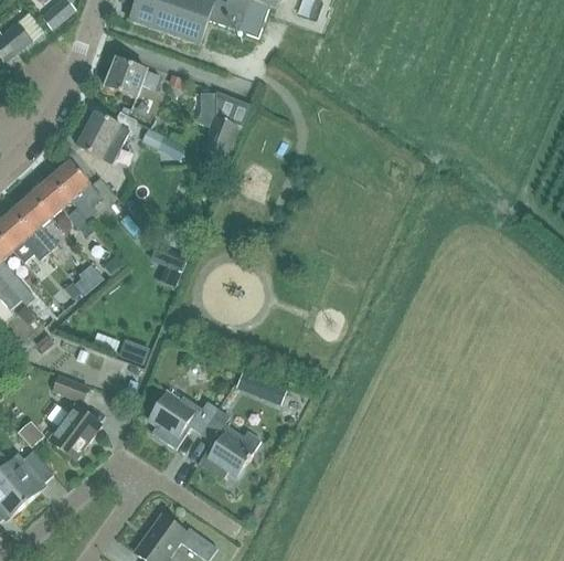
[(13,8),(30,28),(40,19),(22,0),(13,8)]
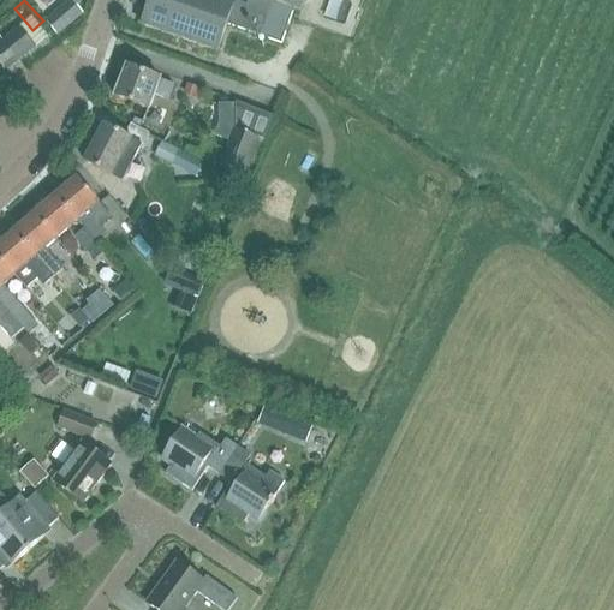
[(245,0),(245,1),(242,0),(147,0),(139,21),(216,47),(225,21),(280,40),(293,5),(299,7),(302,0),(245,0)]
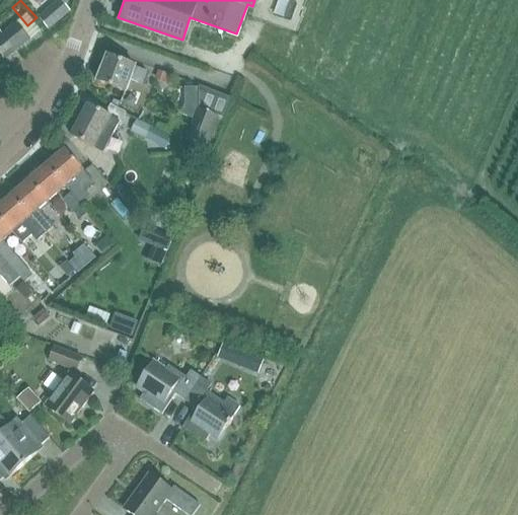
[(47,25),(55,18),(47,8),(39,15),(47,25)]
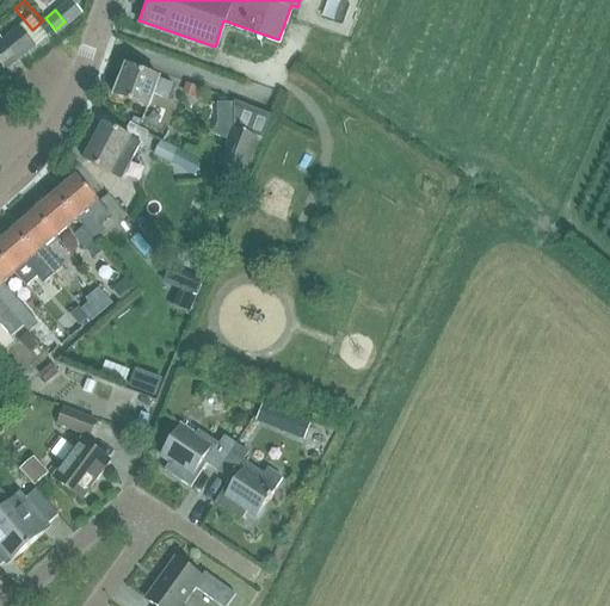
[(0,56),(7,66),(34,43),(18,24),(0,37),(0,56)]
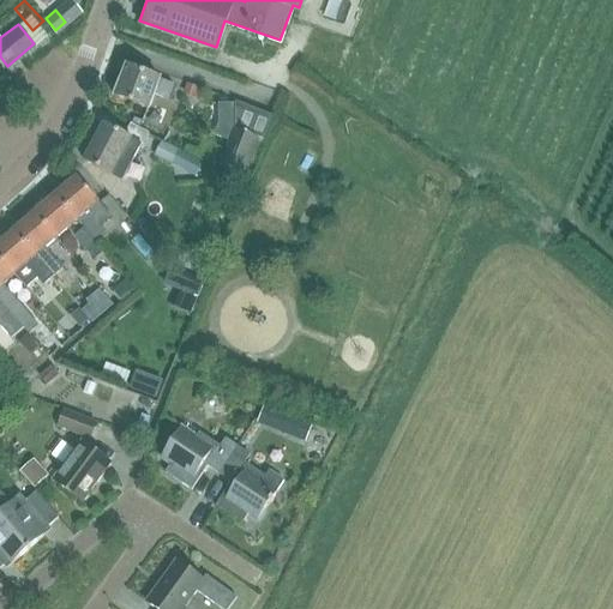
[(158,74),(125,62),(114,92),(148,104),(154,90),(168,95),(174,80),(158,76),(158,74)]
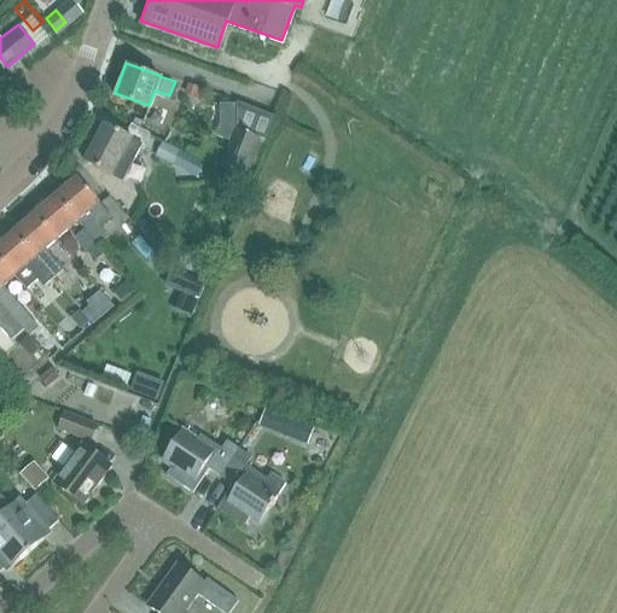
[(188,81),(185,89),(196,93),(199,86),(188,81)]
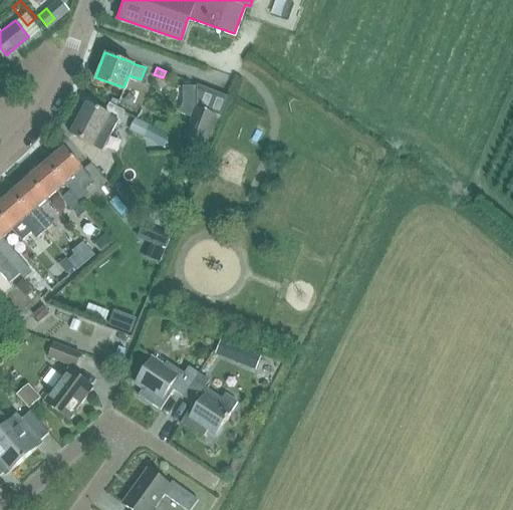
[(216,75),(177,75),(177,100),(216,100),(216,75)]
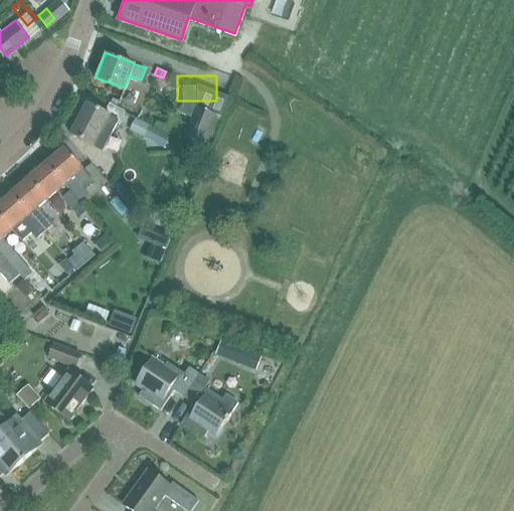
[(103,149),(120,119),(125,109),(110,101),(105,111),(88,101),(70,132),(103,149)]
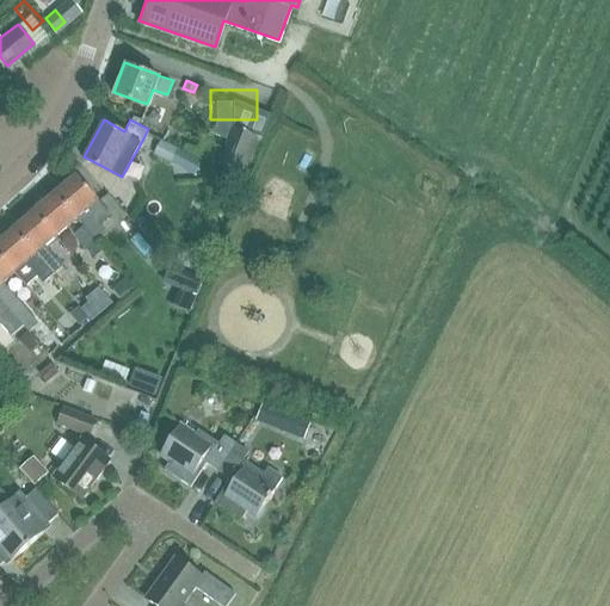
[(240,171),(256,134),(233,124),(217,161),(240,171)]
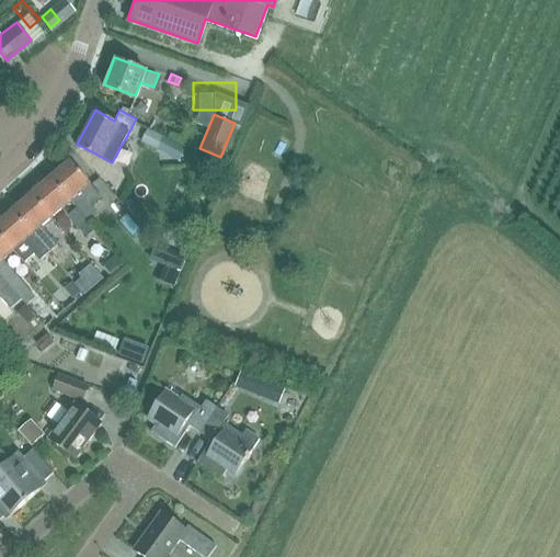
[(176,157),(183,145),(160,133),(153,146),(176,157)]
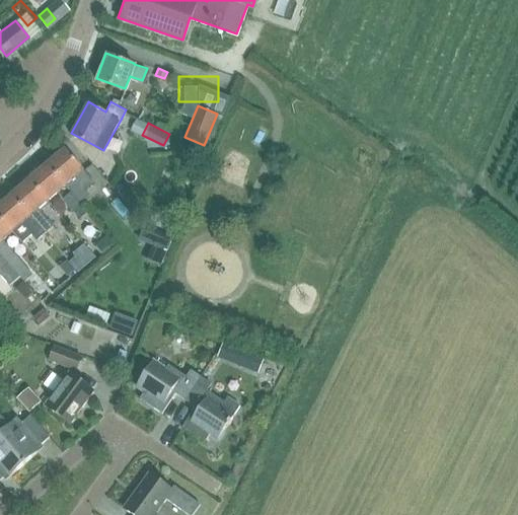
[(64,147),(46,162),(64,184),(82,168),(64,147)]
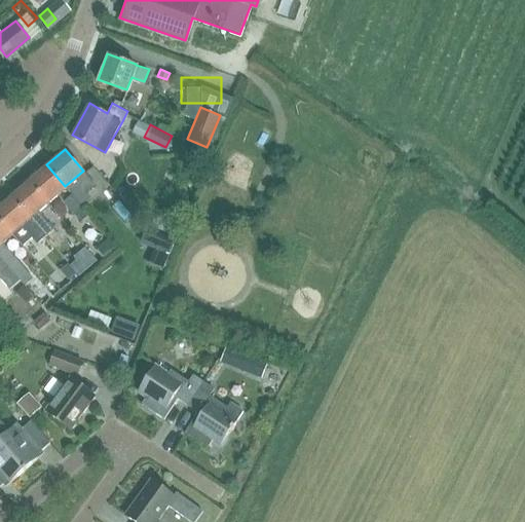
[(47,201),(65,186),(46,164),(29,180),(47,201)]
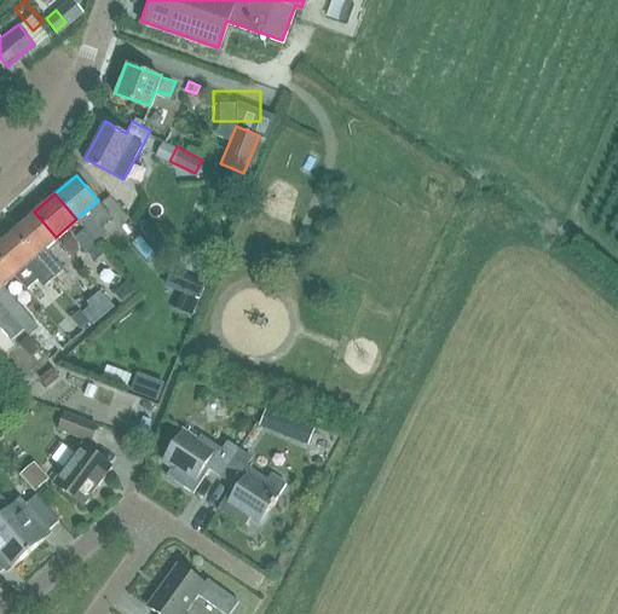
[(45,247),(56,237),(34,212),(12,230),(52,276),(63,267),(45,247)]
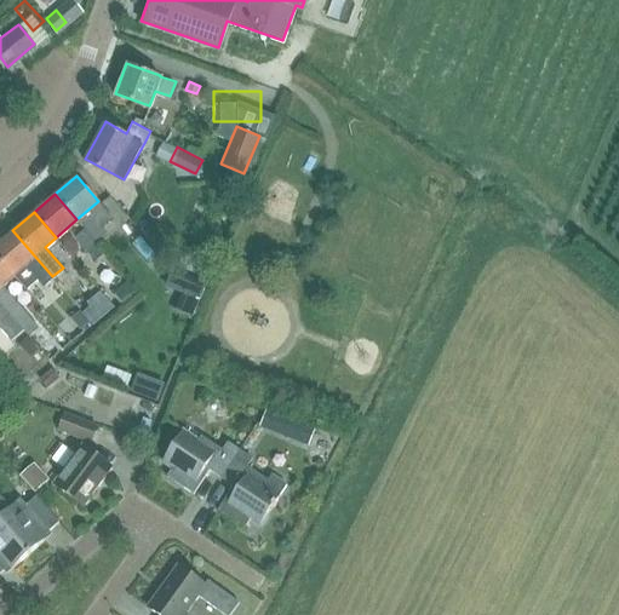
[(132,217),(116,226),(127,245),(143,235),(132,217)]
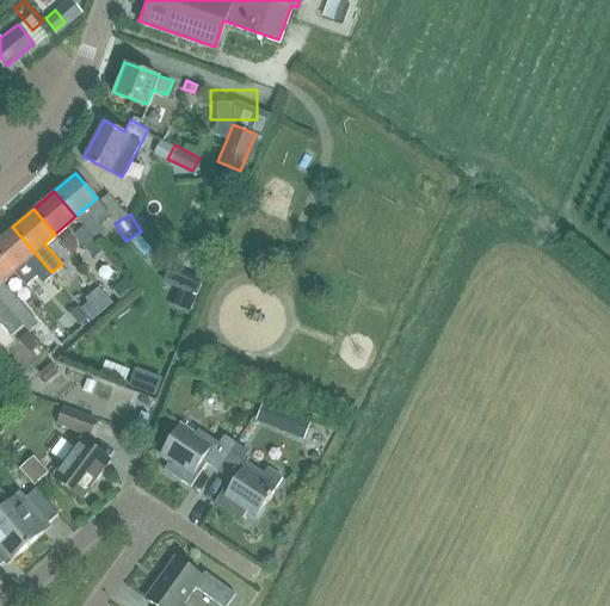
[(85,243),(93,236),(81,223),(74,230),(85,243)]
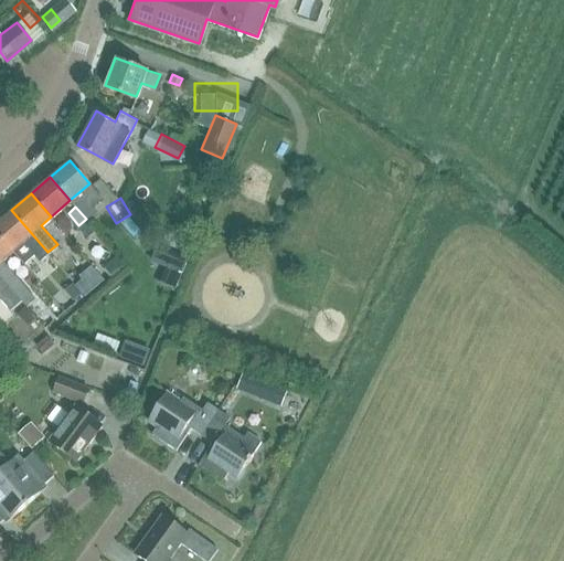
[(48,252),(11,210),(0,219),(0,234),(13,250),(23,263),(34,253),(40,260),(48,252)]
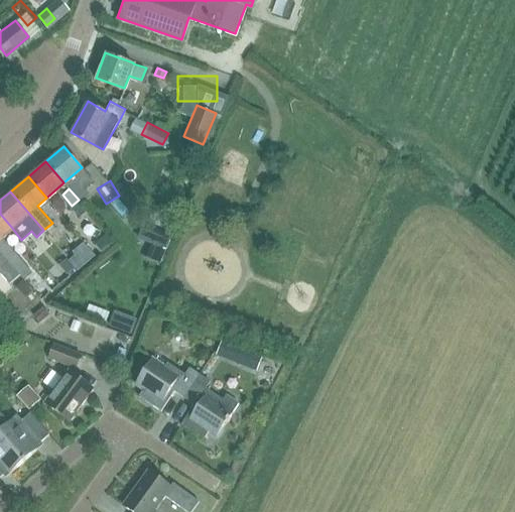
[(150,214),(148,220),(165,227),(173,209),(167,207),(150,214)]
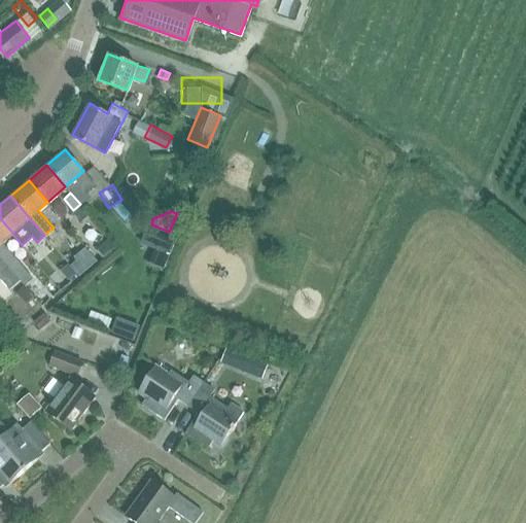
[(2,241),(12,233),(0,218),(0,255),(8,266),(25,284),(33,277),(2,241)]
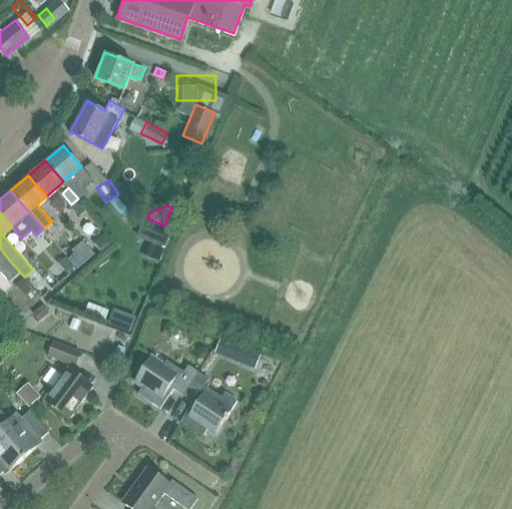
[(140,217),(134,232),(148,238),(142,253),(160,262),(172,231),(140,217)]
